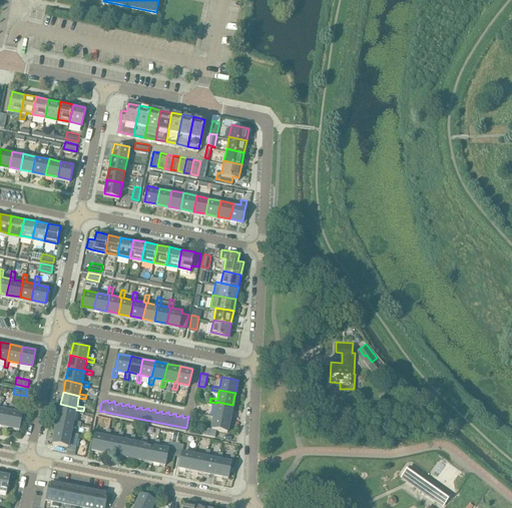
[(0,406),(0,422),(7,424),(11,409),(13,409),(14,402),(10,401),(8,408),(0,407),(0,406)]
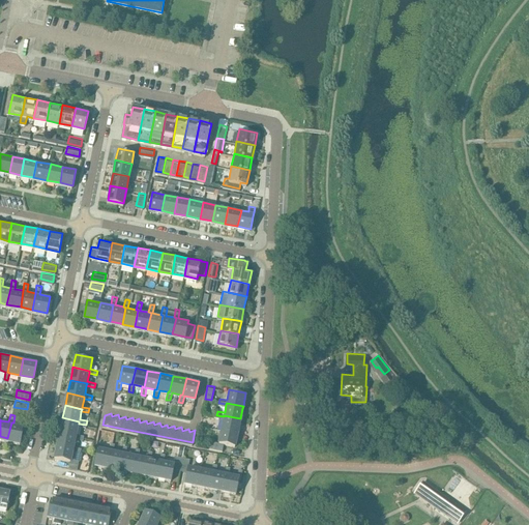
[(222,426),(222,428),(238,431),(239,426),(240,420),(240,418),(224,415),(224,416),(222,426)]
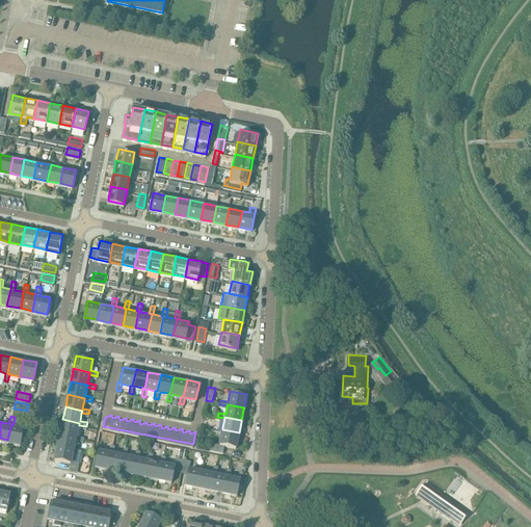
[(61,427),(60,432),(77,436),(76,438),(84,439),(85,435),(77,433),(78,427),(79,425),(79,423),(62,419),(61,427)]
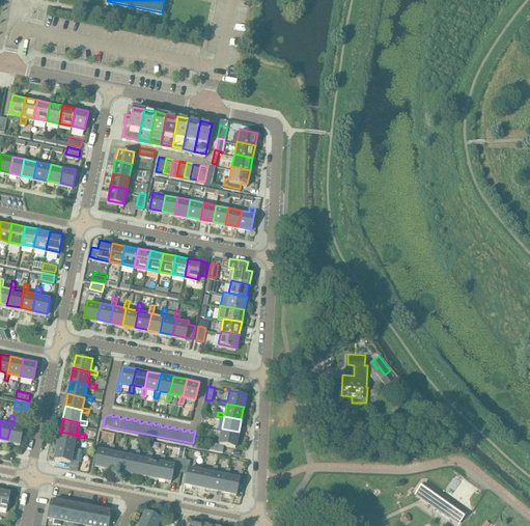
[(11,423),(7,439),(20,442),(24,425),(14,423),(11,423)]
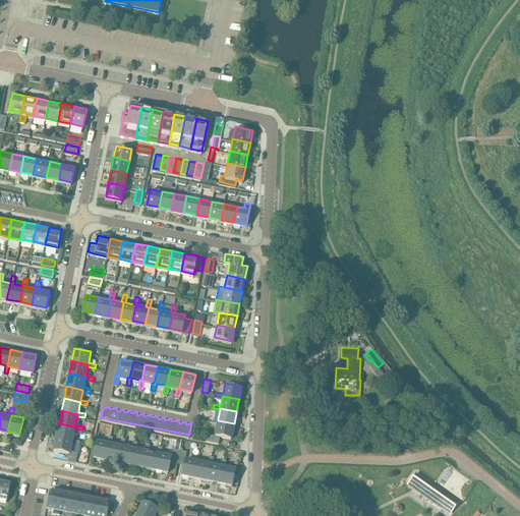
[(208,432),(206,439),(219,441),(220,434),(231,437),(234,424),(234,423),(218,420),(218,421),(215,433),(208,432)]
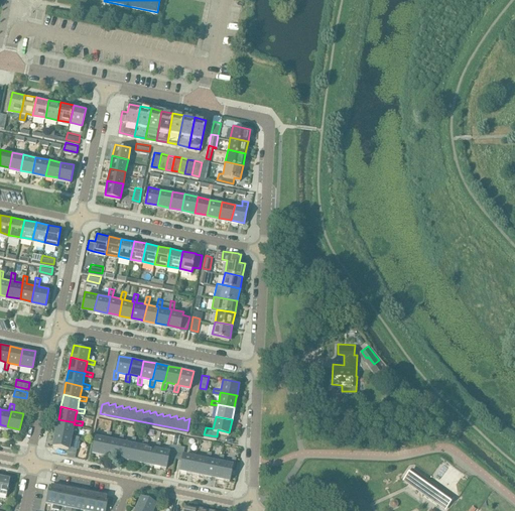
[(58,419),(55,431),(72,434),(72,436),(79,438),(80,433),(73,432),(74,424),(75,422),(58,419)]
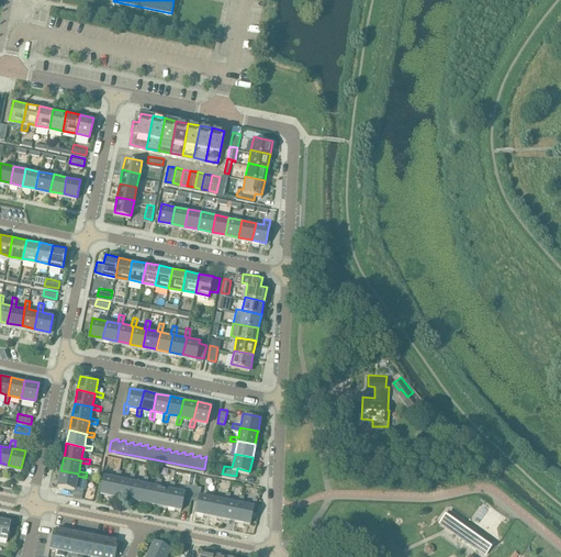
[(101,491),(114,493),(119,476),(121,477),(122,468),(118,467),(116,476),(104,474),(101,491)]
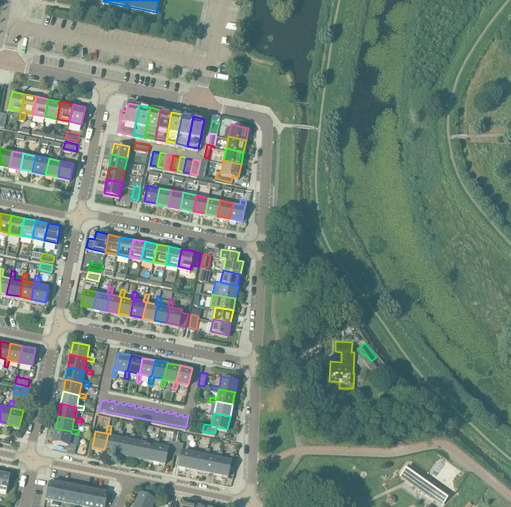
[(55,428),(53,440),(68,443),(68,445),(75,446),(76,447),(77,443),(74,442),(69,441),(71,433),(71,431),(55,428)]
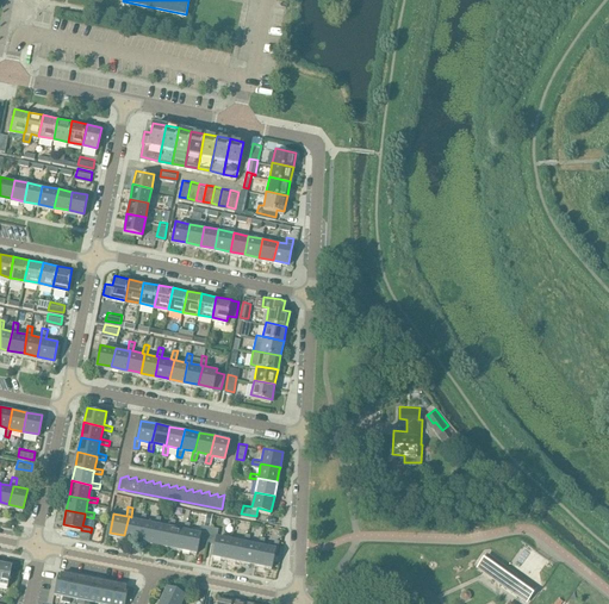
[(129,516),(124,535),(140,539),(143,520),(145,520),(147,511),(142,510),(141,518),(131,517),(129,516)]
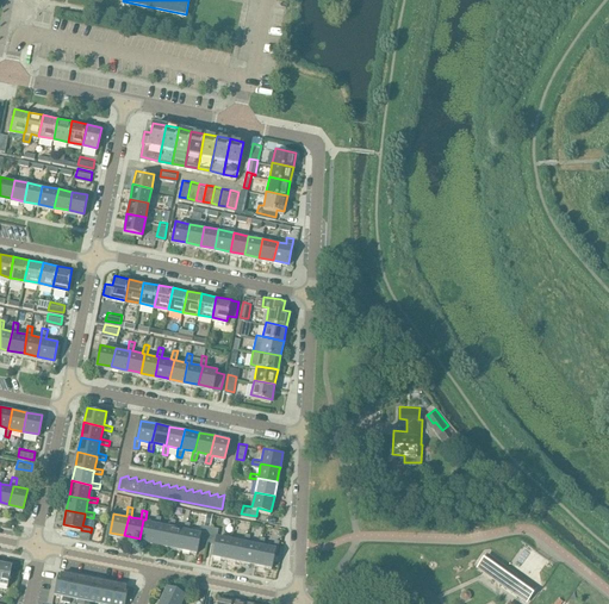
[(143,520),(140,539),(154,541),(157,522),(160,523),(162,514),(157,512),(155,522),(145,520),(143,520)]
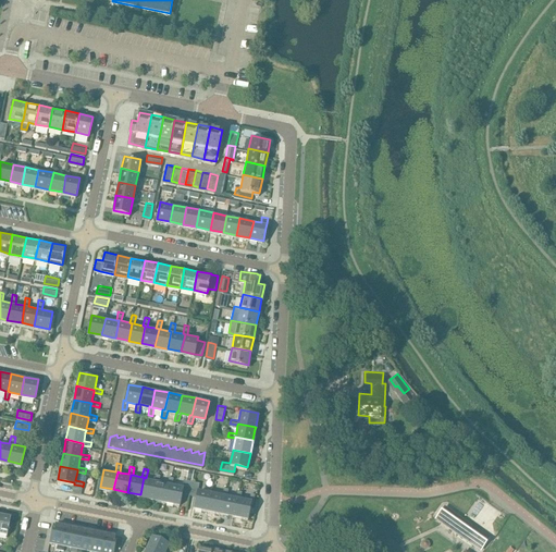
[(144,477),(140,494),(153,498),(157,480),(159,480),(161,473),(159,471),(157,471),(155,479),(146,478),(144,477)]
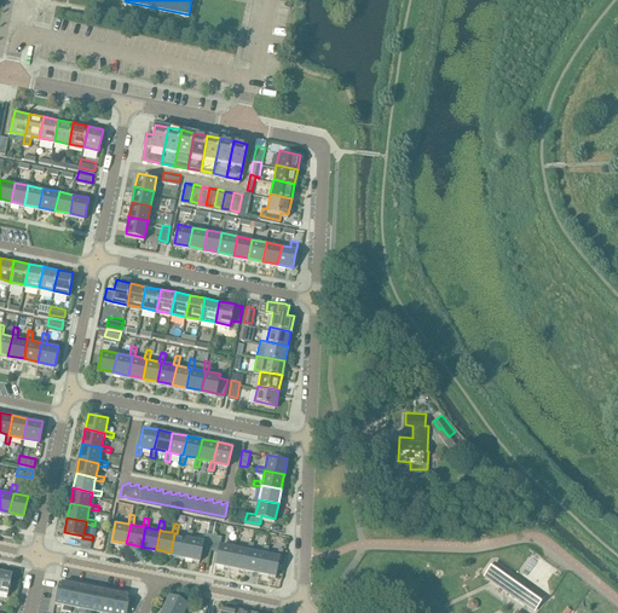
[(174,533),(171,553),(185,555),(190,536),(191,537),(194,527),(189,526),(186,536),(177,533),(174,533)]
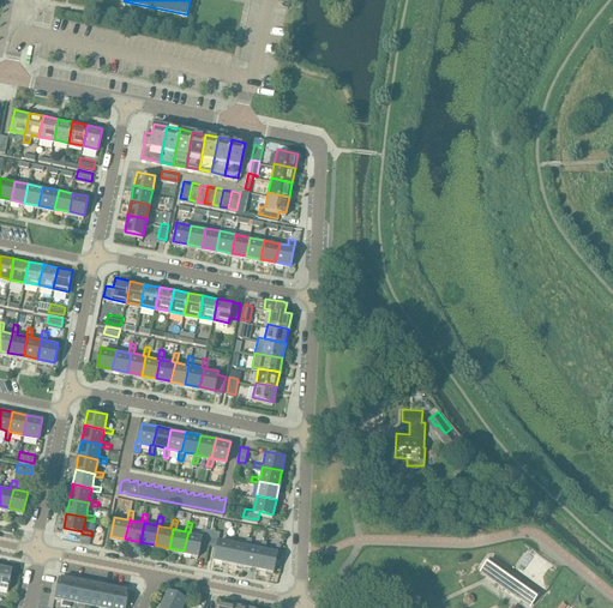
[(188,531),(184,551),(198,553),(200,541),(208,542),(211,527),(204,525),(202,535),(190,533),(188,531)]
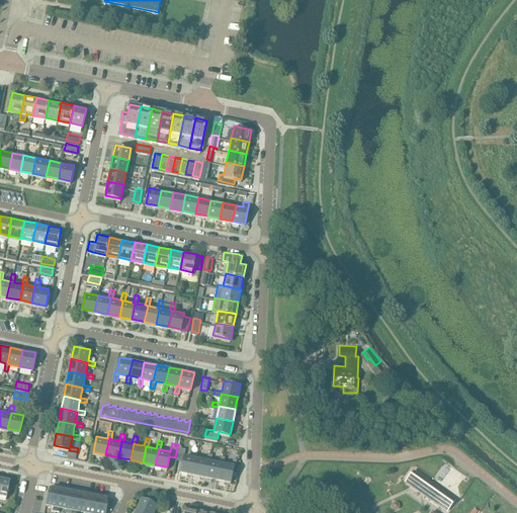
[(181,469),(192,473),(196,456),(184,453),(186,446),(178,444),(175,457),(183,459),(181,469)]
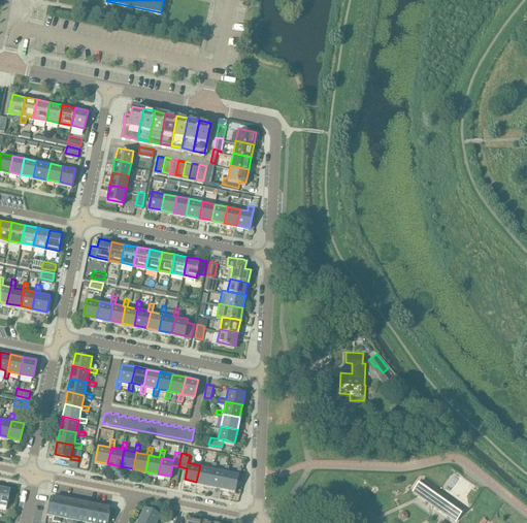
[(200,465),(196,482),(210,484),(213,467),(216,468),(217,460),(212,460),(211,467),(200,465)]
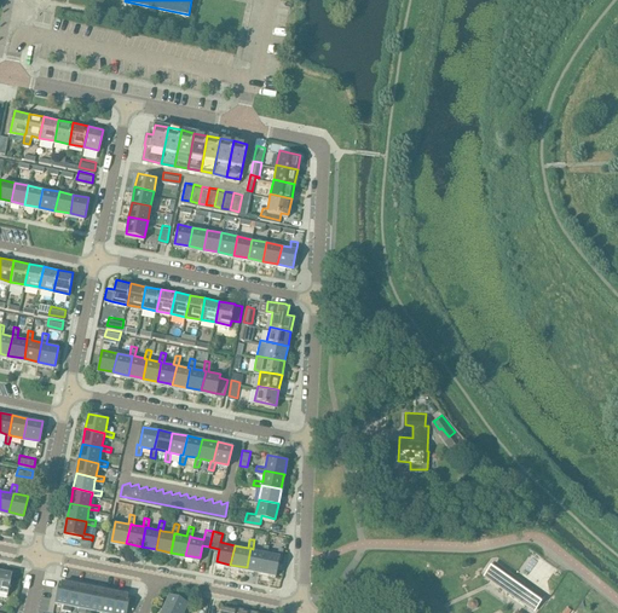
[(250,548),(247,567),(261,571),(265,551),(267,551),(270,543),(265,542),(263,551),(253,549),(250,548)]
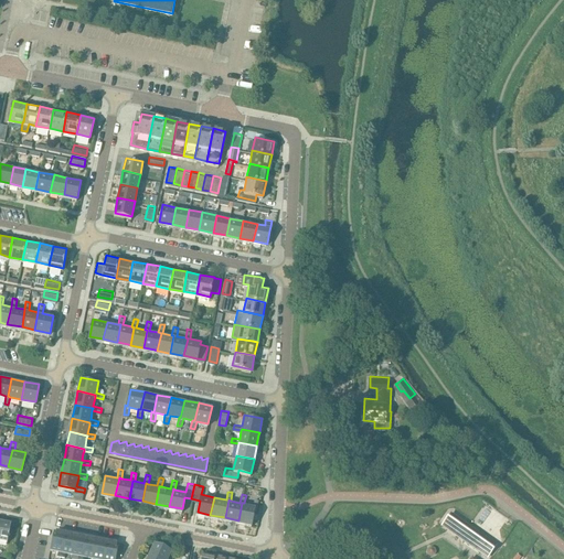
[(242,503),(238,520),(252,523),(255,506),(257,507),(259,497),(255,497),(253,505),(244,503),(242,503)]
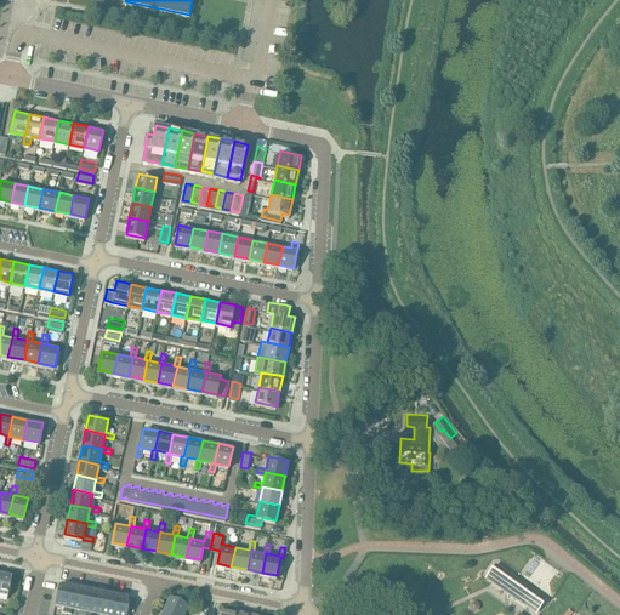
[(496,559),(485,575),(536,610),(547,596),(496,559)]
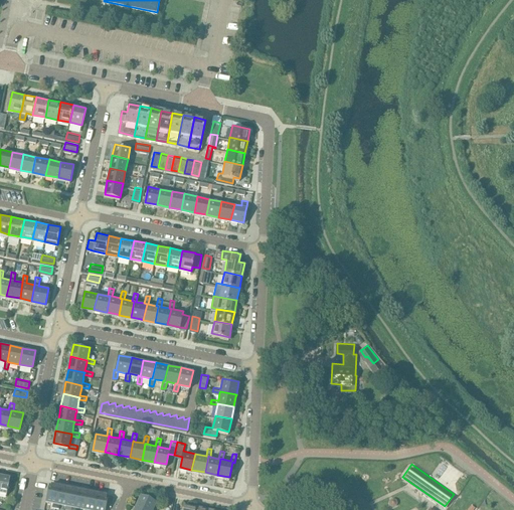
[(0,491),(7,493),(10,475),(11,472),(7,471),(7,474),(0,472),(0,491)]
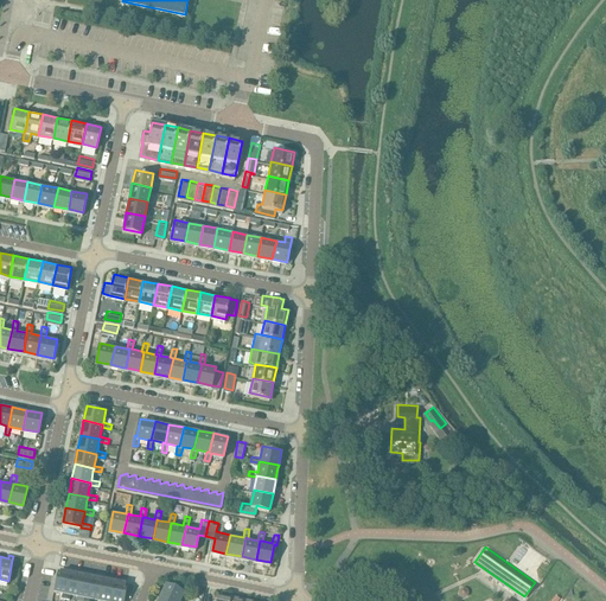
[(58,568),(55,588),(63,589),(62,594),(65,595),(70,570),(58,568)]
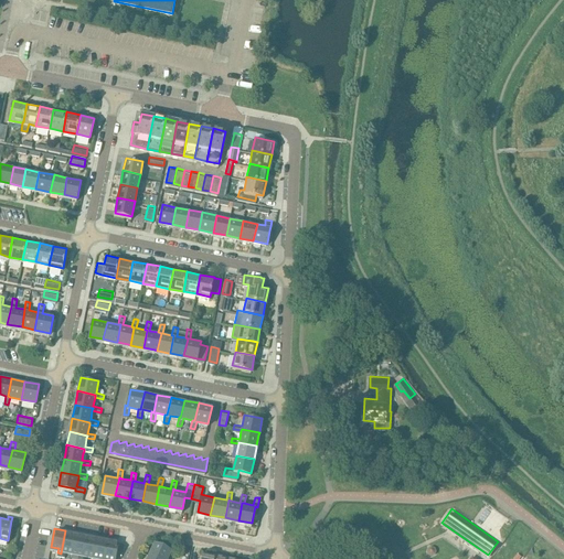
[(65,530),(61,554),(65,555),(66,550),(73,551),(76,533),(65,530)]
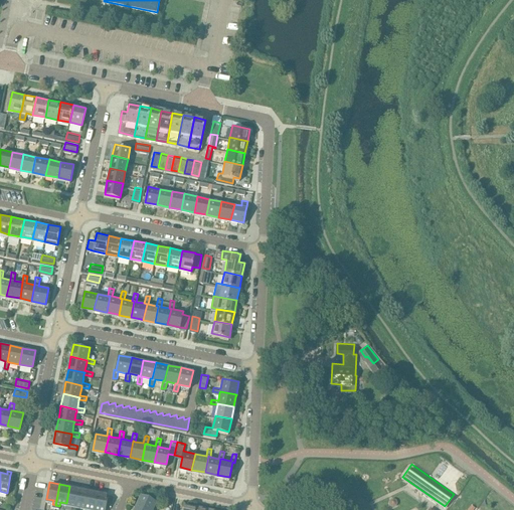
[(69,486),(66,503),(72,504),(71,508),(74,509),(79,488),(69,486)]
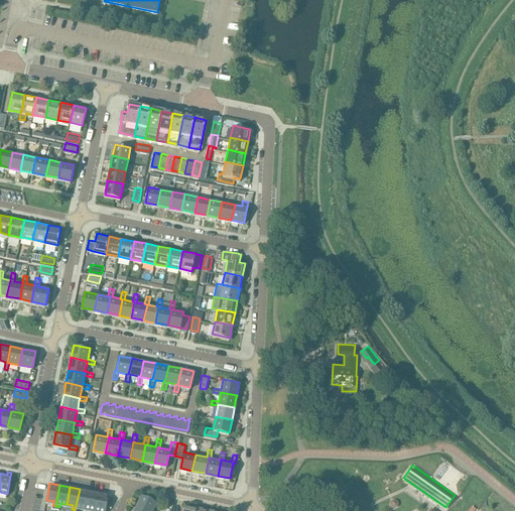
[(80,489),(75,510),(79,510),(79,507),(86,508),(89,491),(80,489)]
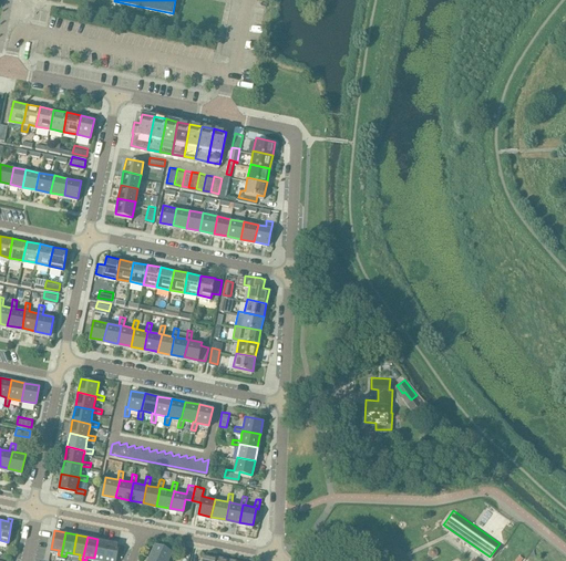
[(98,539),(94,558),(101,559),(100,560),(104,560),(109,540),(98,539)]
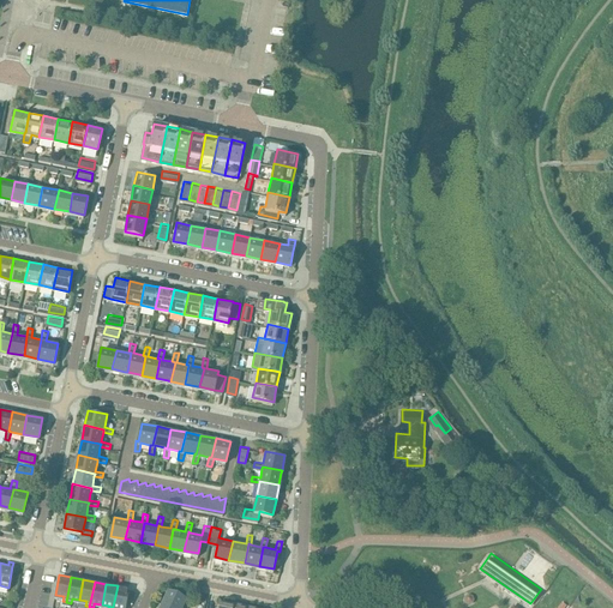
[(118,585),(113,607),(116,607),(121,607),(125,607),(130,588),(118,585)]
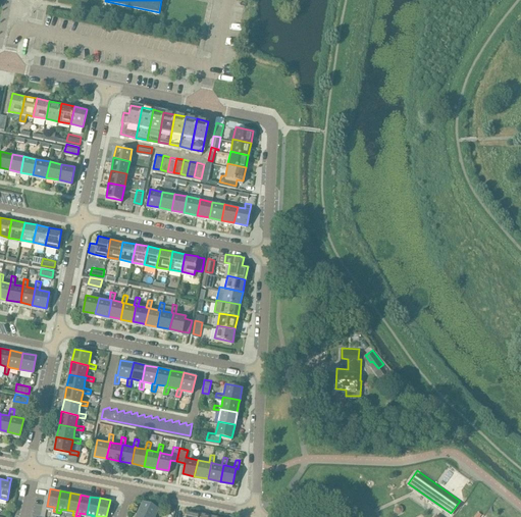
[(147,516),(154,516),(158,508),(144,501),(138,512),(147,516)]
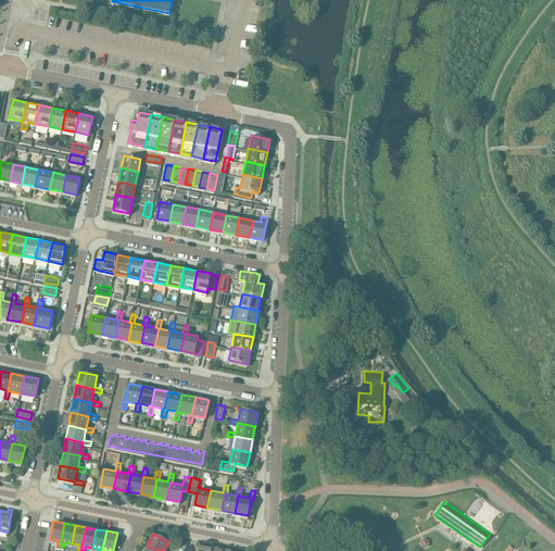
[(508,550),(514,545),(509,541),(505,548),(508,550)]
